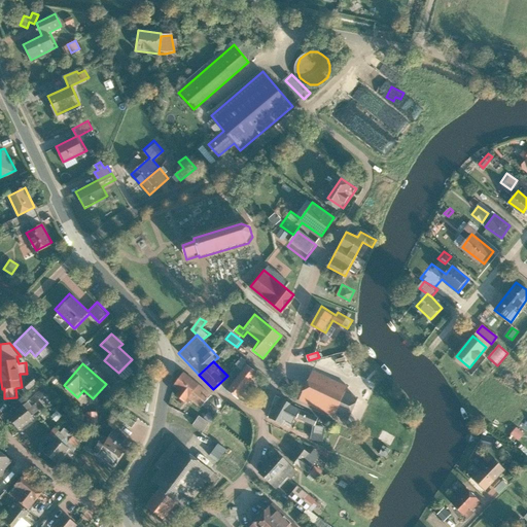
[(257,373),(247,364),(227,390),(238,398),(257,373)]
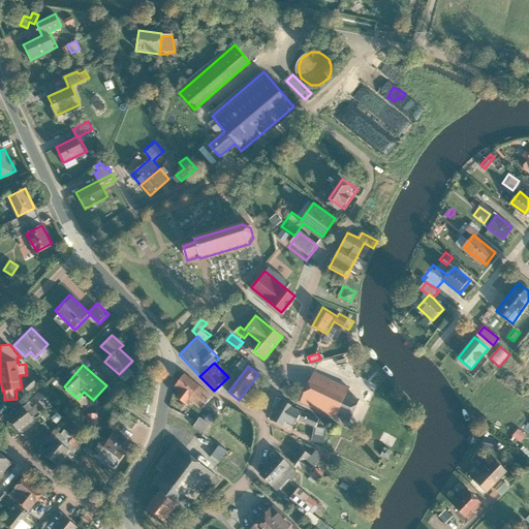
[(351,389),(311,371),(299,401),(338,417),(339,413),(354,419),(363,399),(349,394),(351,389)]
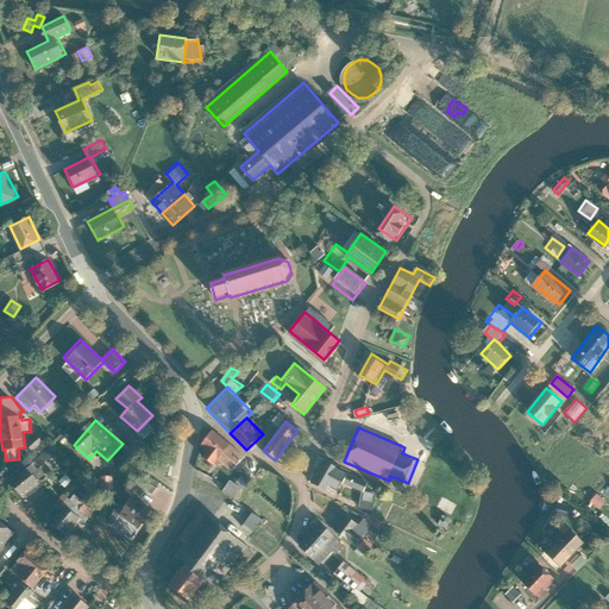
[(217,459),(218,460),(230,446),(211,431),(199,446),(207,452),(202,458),(212,465),(217,459)]
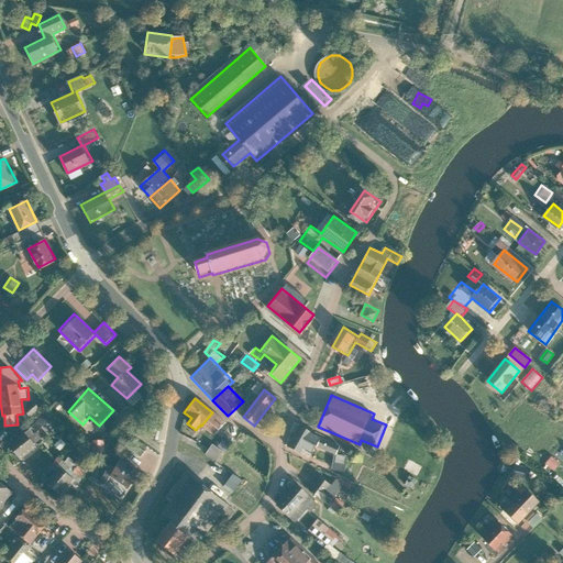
[(225,422),(212,412),(201,426),(214,437),(225,422)]
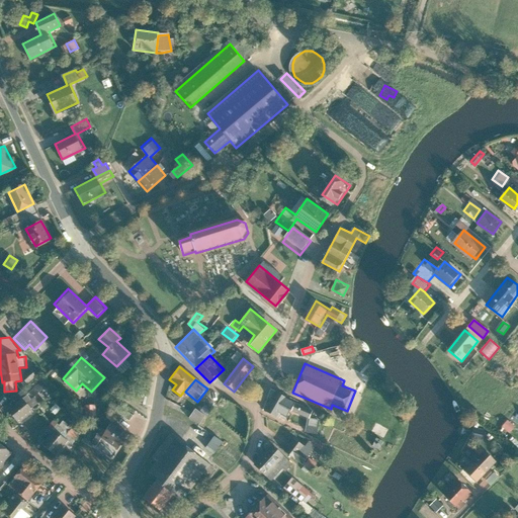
[(48,386),(42,380),(29,393),(25,387),(17,396),(21,401),(10,411),(20,423),(35,409),(32,406),(44,397),(40,393),(48,386)]
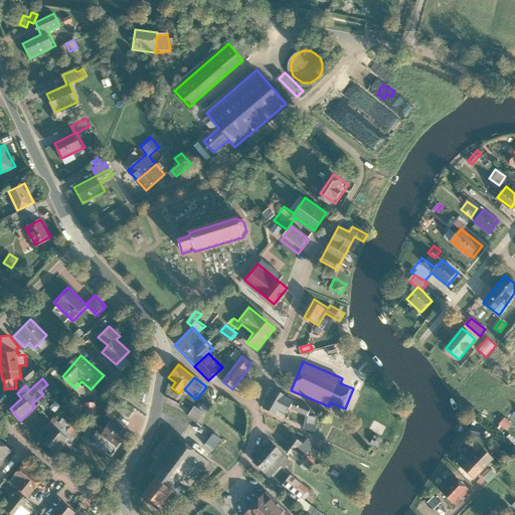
[(276,388),(270,384),(262,407),(286,417),(291,409),(307,416),(305,430),(318,432),(321,416),(311,414),(314,407),(276,388)]
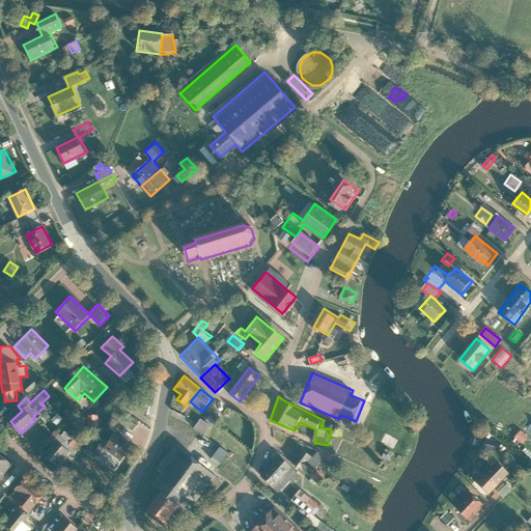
[(89,415),(89,425),(102,425),(101,414),(89,415)]
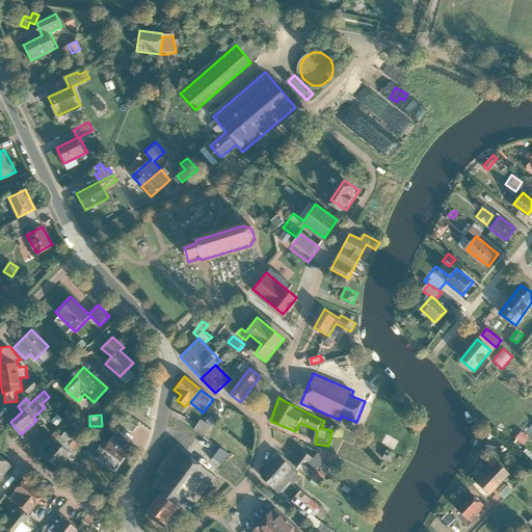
[(212,426),(203,421),(197,429),(207,435),(212,426)]
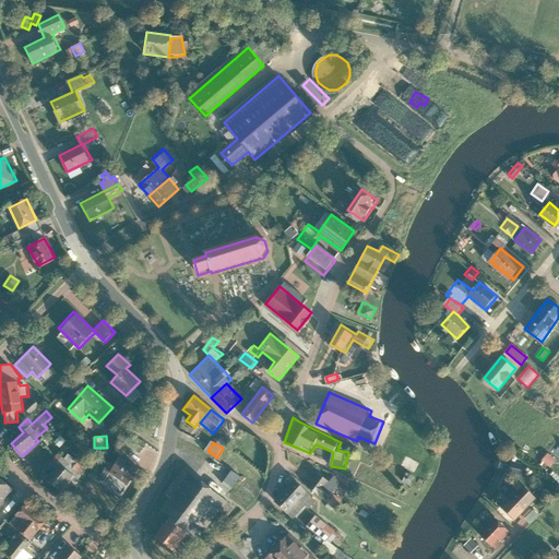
[(551,454),(547,461),(554,466),(558,459),(551,454)]
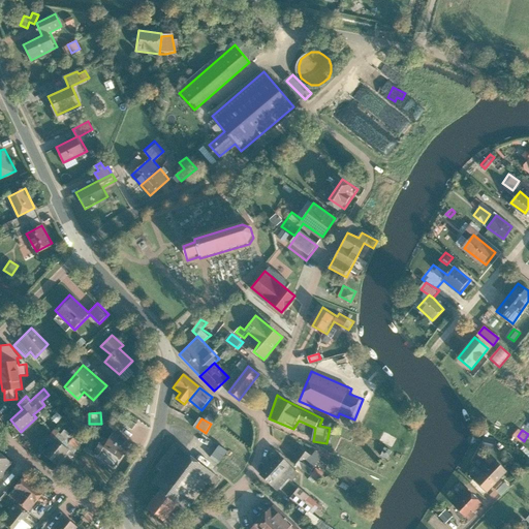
[(58,433),(55,431),(49,437),(53,440),(58,433)]
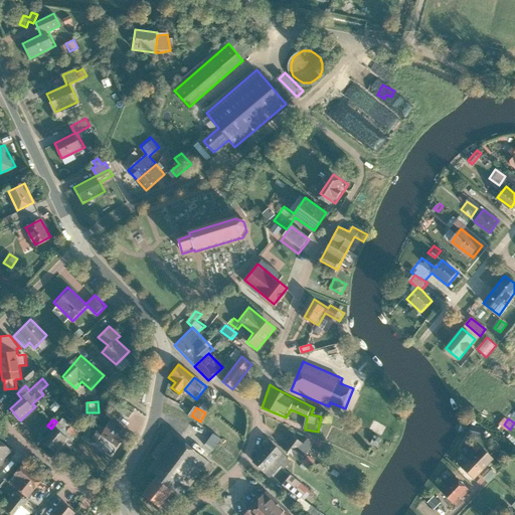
[(129,432),(111,419),(101,435),(120,447),(129,432)]
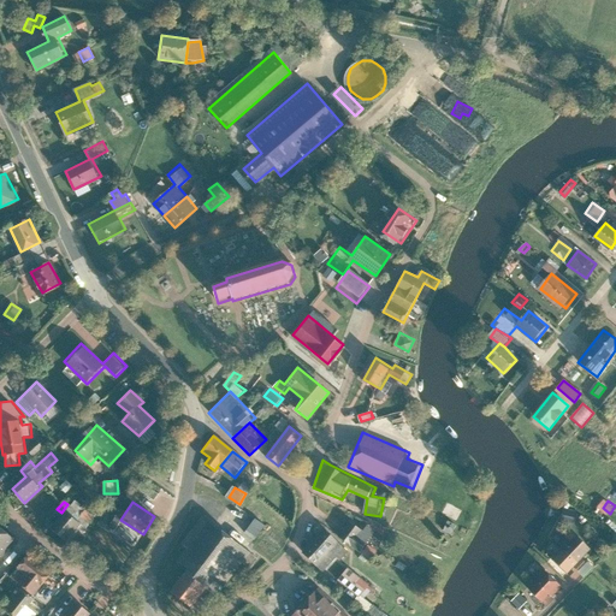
[(93,514),(87,509),(81,517),(87,522),(93,514)]
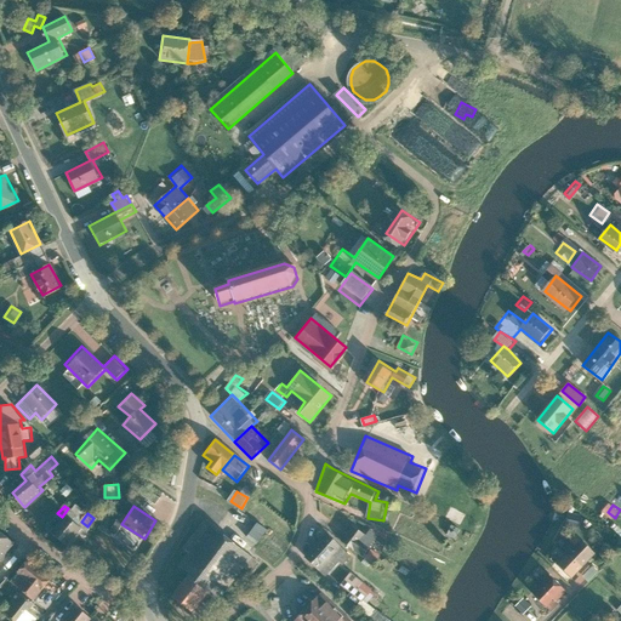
[(582,516),(573,513),(570,524),(579,525),(582,516)]
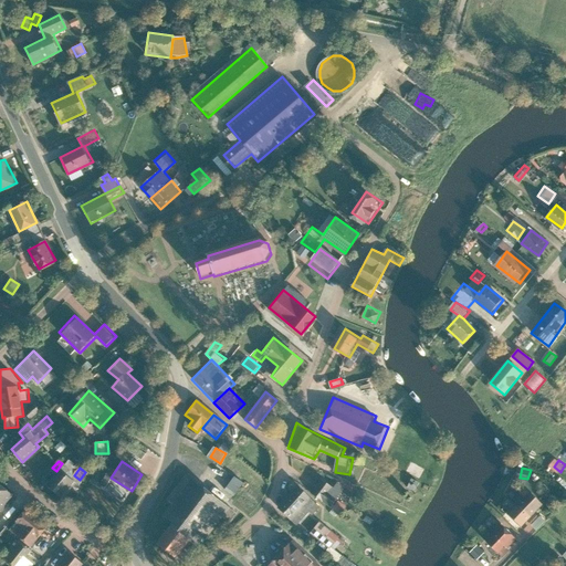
[(61,471),(49,488),(62,498),(74,481),(61,471)]
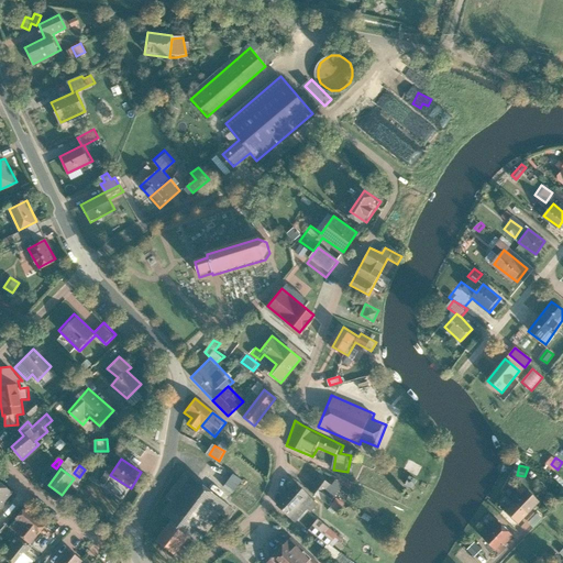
[(236,508),(186,473),(169,497),(174,501),(165,515),(174,522),(159,542),(180,556),(196,534),(206,541),(224,515),(229,518),(236,508)]
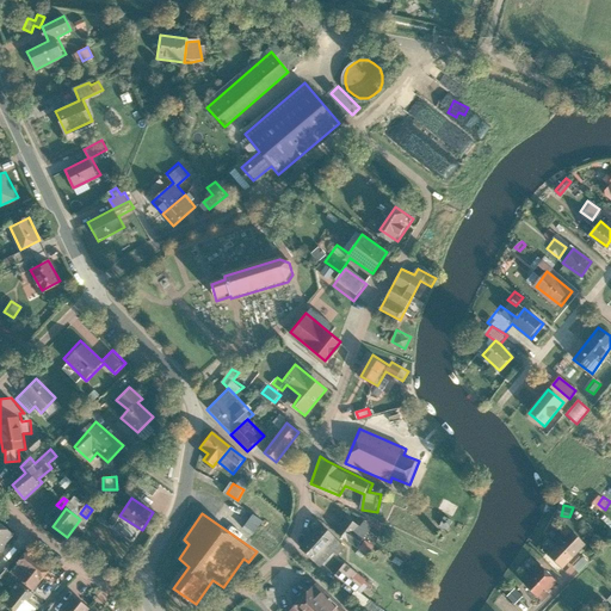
[(266,522),(255,513),(245,528),(257,536),(266,522)]
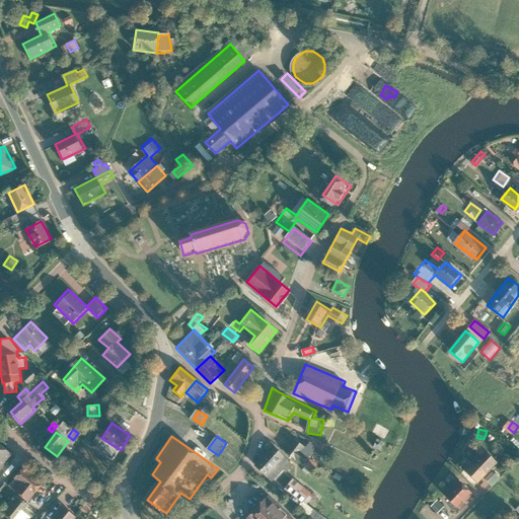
[(298,439),(296,441),(288,454),(306,466),(316,451),(321,454),(324,449),(310,440),(307,445),(298,439)]
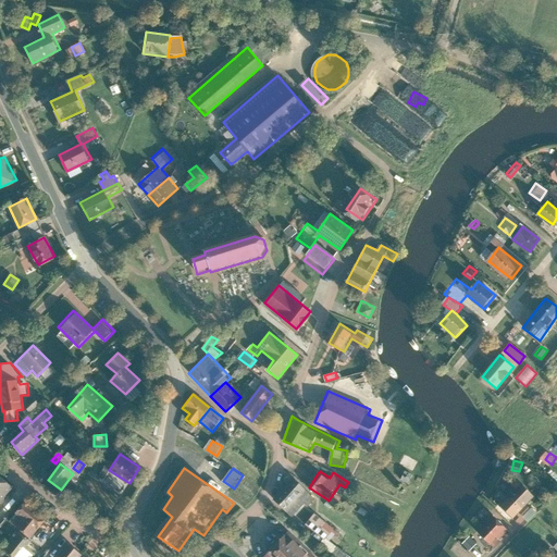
[(0,500),(13,485),(0,474),(0,500)]
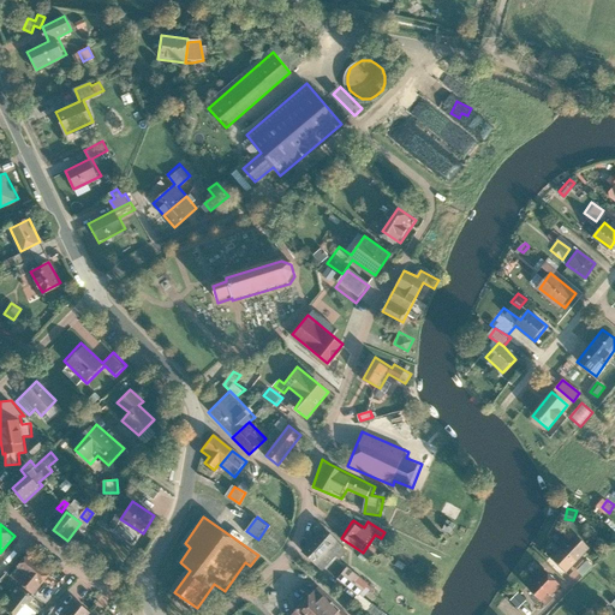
[(304,554),(321,568),(334,553),(339,556),(346,549),(324,530),(304,554)]
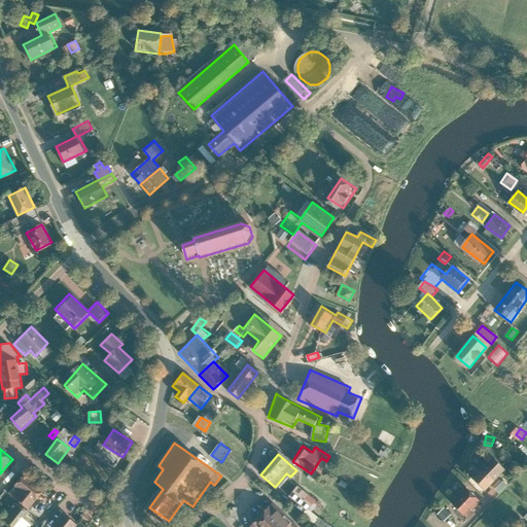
[(505,469),(490,454),(479,466),(484,471),(476,481),(486,490),(505,469)]
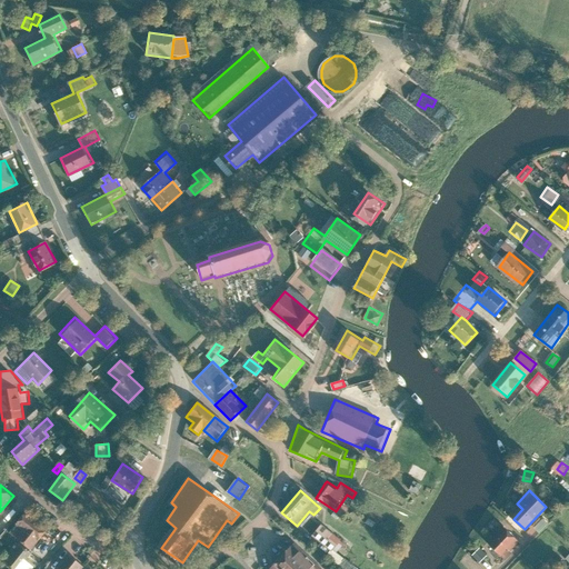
[(352,508),(347,503),(340,512),(347,516),(352,508)]
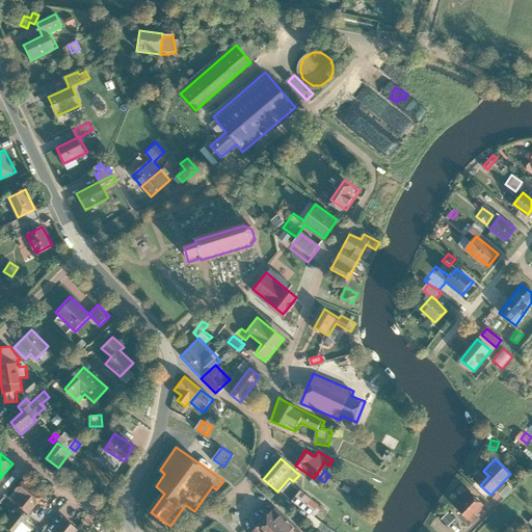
[(46,495),(26,478),(18,489),(28,498),(22,506),(31,513),(46,495)]
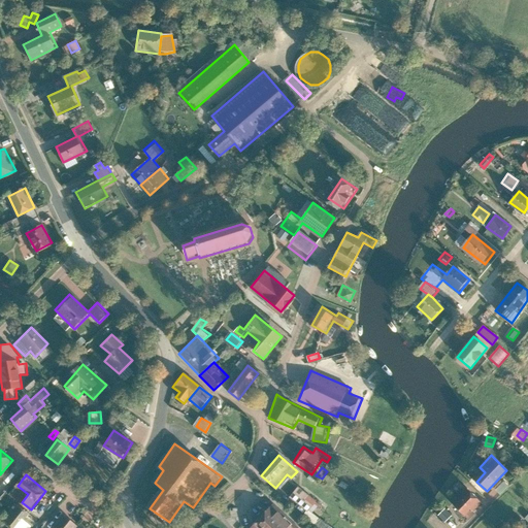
[(510,485),(505,481),(497,489),(502,493),(510,485)]
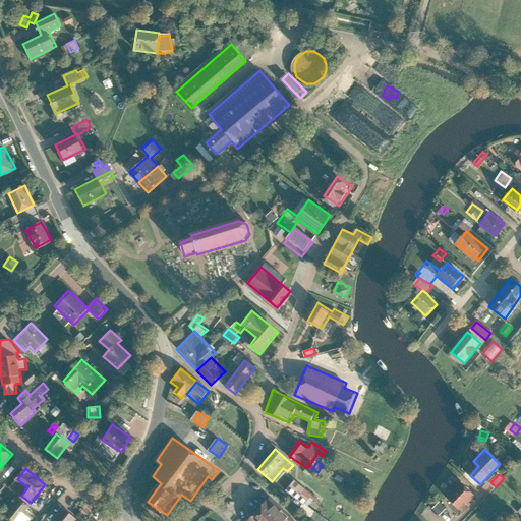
[(313,494),(293,478),(284,490),(302,504),(298,510),(313,520),(330,520),(331,520),(306,503),(313,494)]
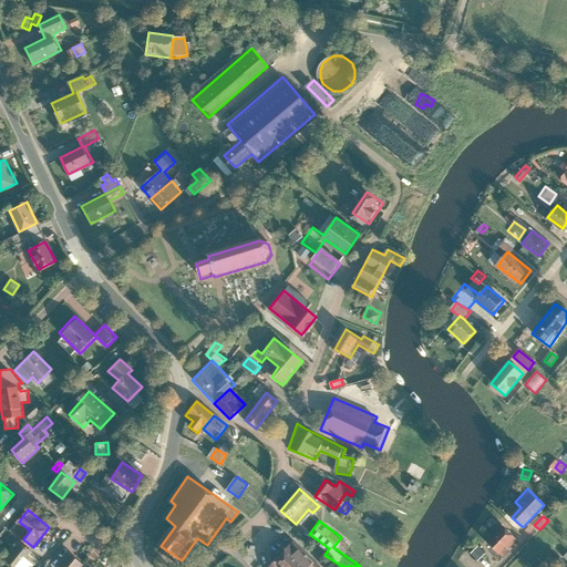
[(516,537),(506,526),(487,544),(498,555),(516,537)]
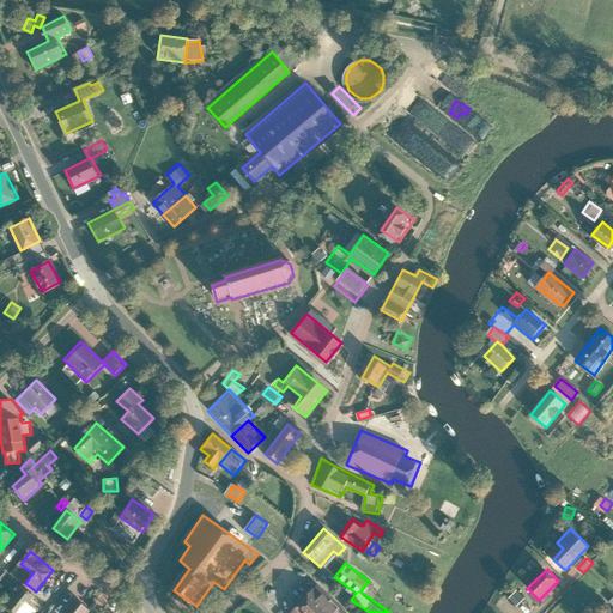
[(347,612),(316,586),(291,612),(347,612)]
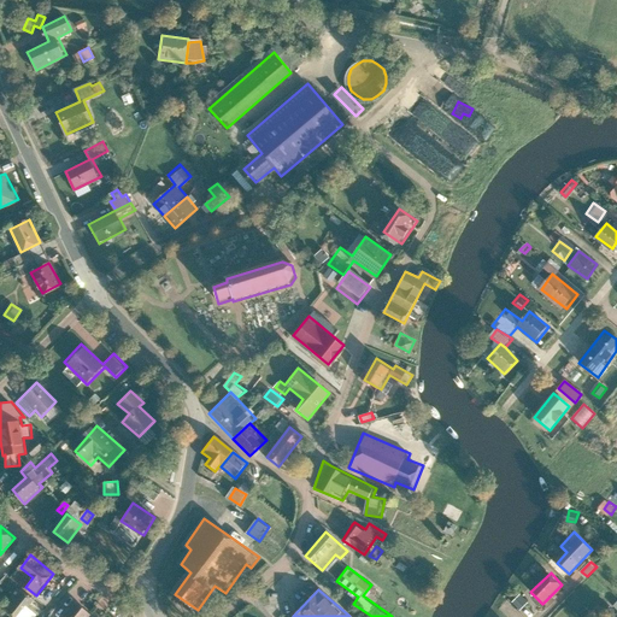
[(36,600),(22,591),(4,615),(6,616),(36,616),(28,610),(36,600)]
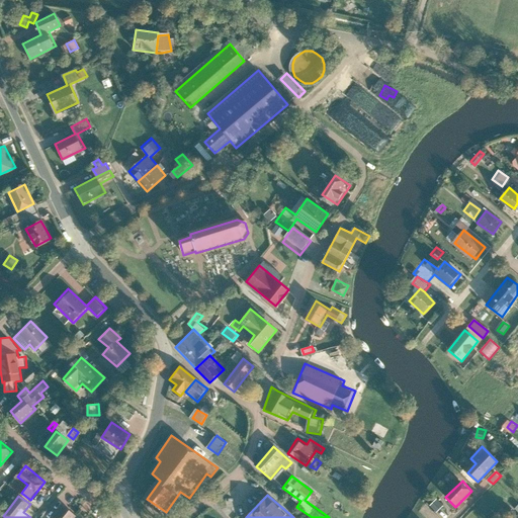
[(445,505),(438,498),(431,505),(438,512),(445,505)]
